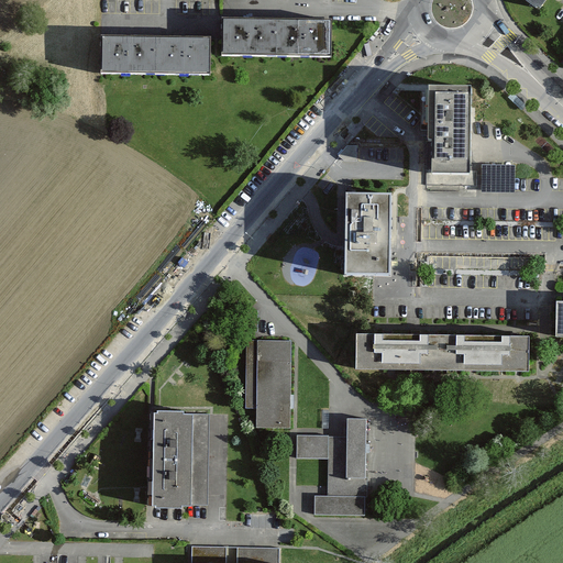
[(525,0),(539,10),(545,0),(525,0)]
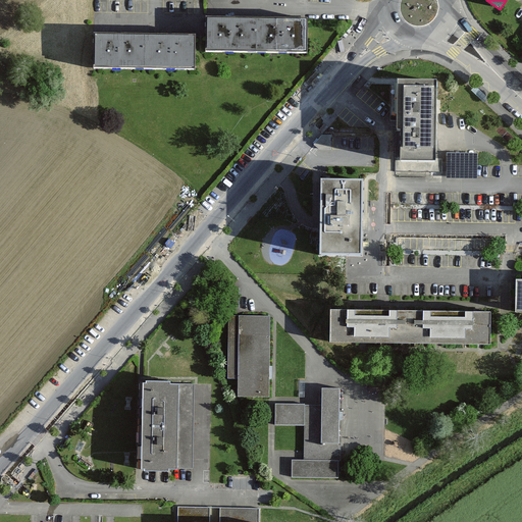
[(306,20),(207,20),(206,51),(305,51),(306,20)]
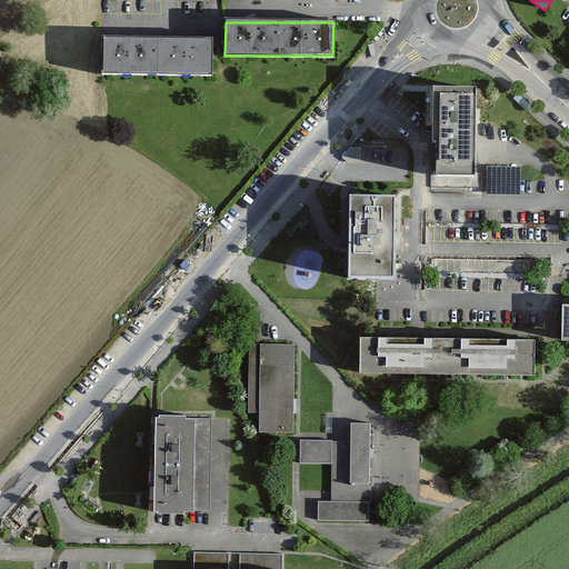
[(211,40),(102,40),(102,73),(211,73),(211,40)]
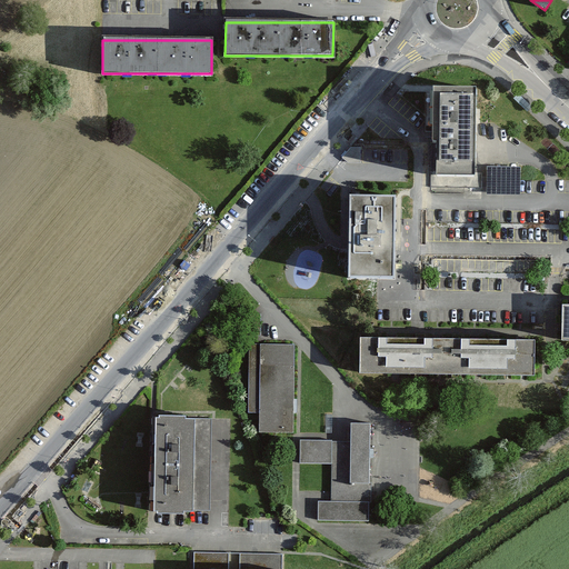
[(476,111),(476,70),(435,69),(433,122),(439,122),(438,175),(475,176),(475,170),(476,111)]
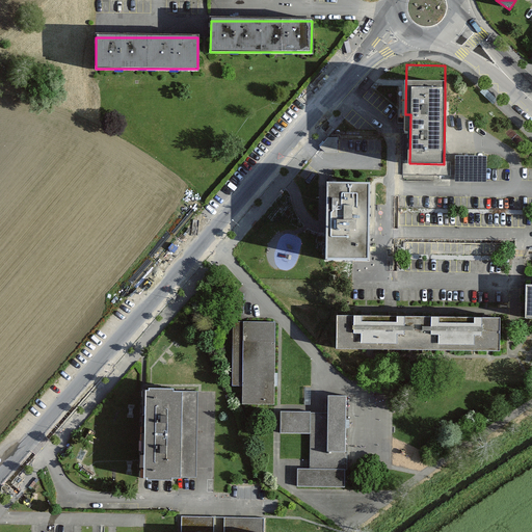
[(337,136),(327,136),(320,147),(322,149),(326,152),(337,152),(337,139),(337,136)]
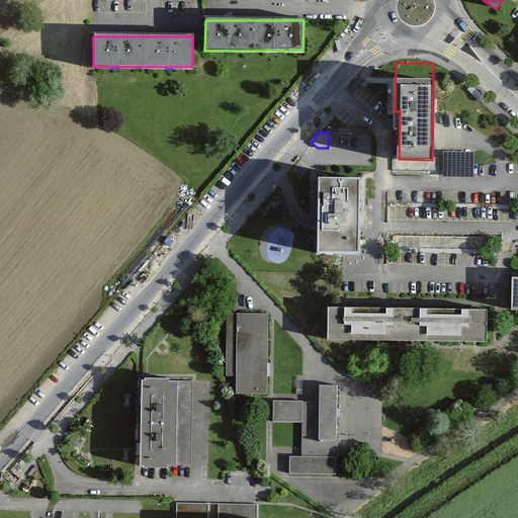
[(470,174),(470,164),(471,161),(445,161),(445,174),(470,174)]
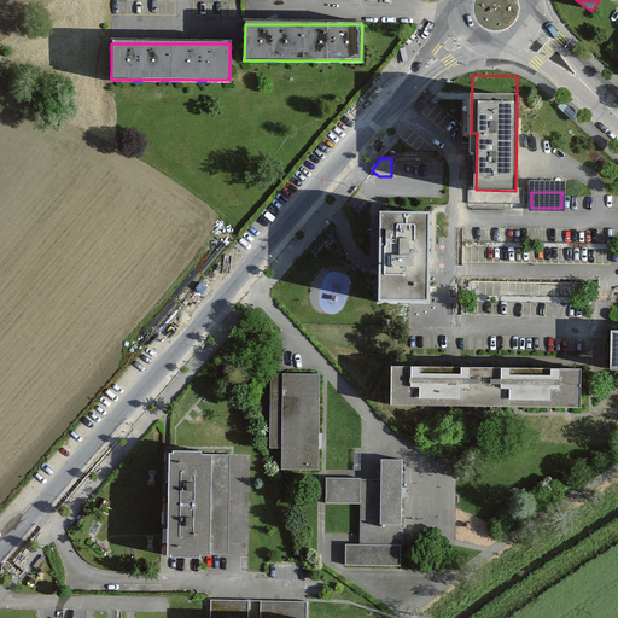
[(408,302),(430,303),(430,273),(431,204),(431,197),(431,193),(391,193),(380,193),(379,303),(408,302)]
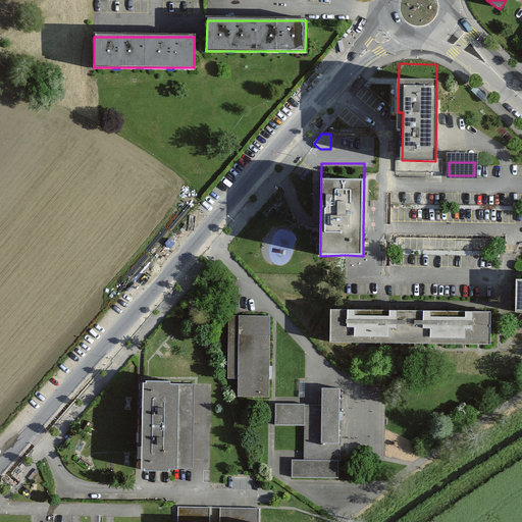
[(345,310),(330,309),(329,342),(359,342),(363,343),(404,343),(489,344),(489,311),(345,310)]
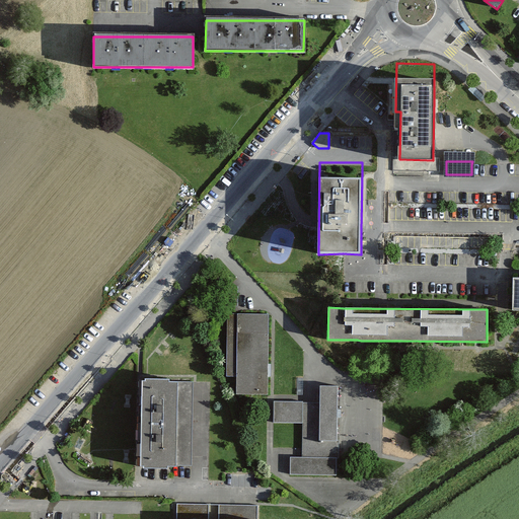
[(236,393),(267,394),(268,314),(226,314),(226,375),(236,375),(236,393)]
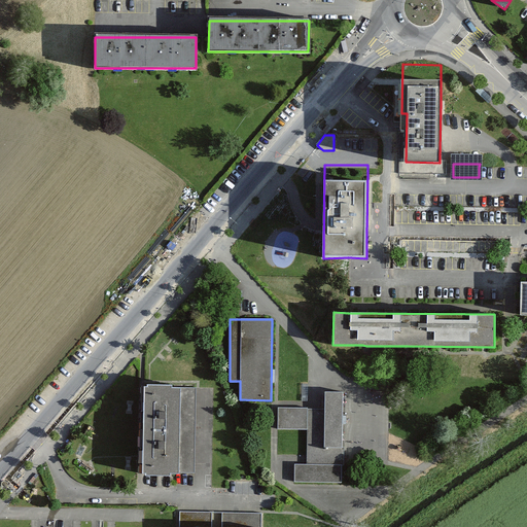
[(194,473),(194,387),(144,387),(143,472),(194,473)]
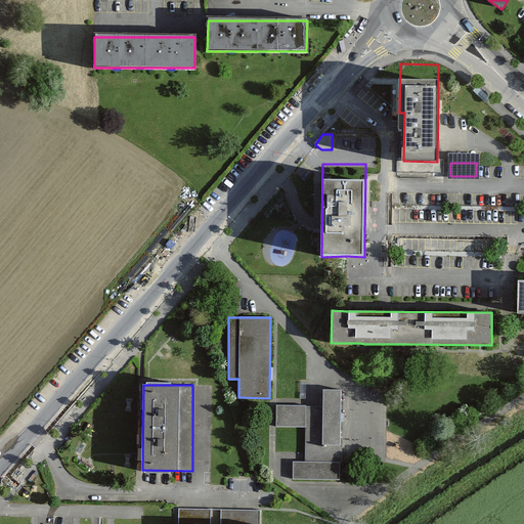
[(323,406),(276,405),(276,426),(305,426),(304,462),(293,462),(293,478),(339,479),(339,462),(342,462),(342,444),(340,444),(340,390),(323,390),(323,406)]
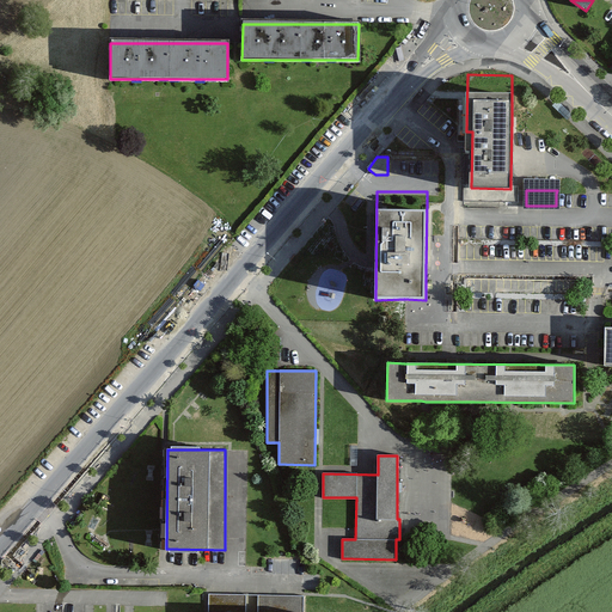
[(208,595),(207,611),(243,611),(244,597),(208,595)]
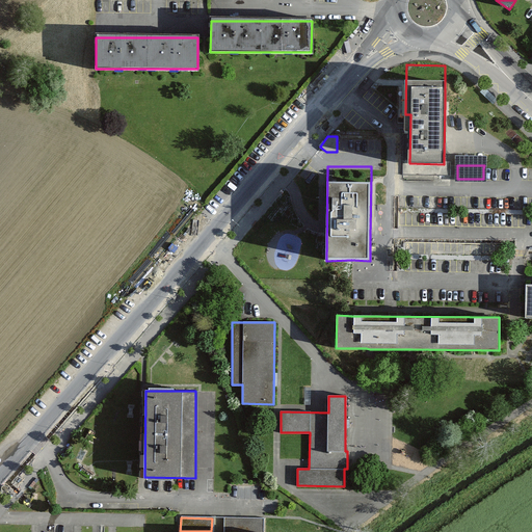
[(223,517),(222,531),(264,531),(264,519),(223,517)]
